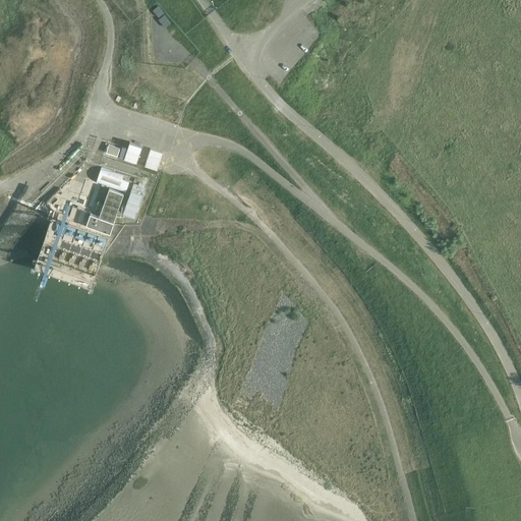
[(158,6),(153,10),(159,16),(163,12),(158,6)]
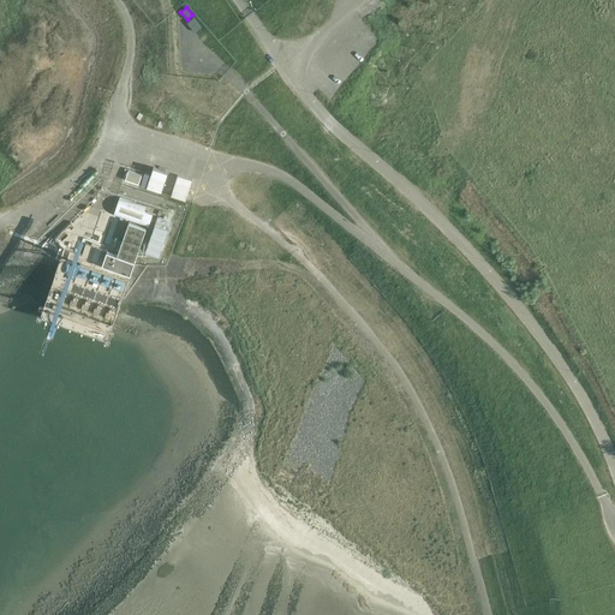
[(193,18),(189,22),(187,23),(195,31),(201,27),(193,18)]
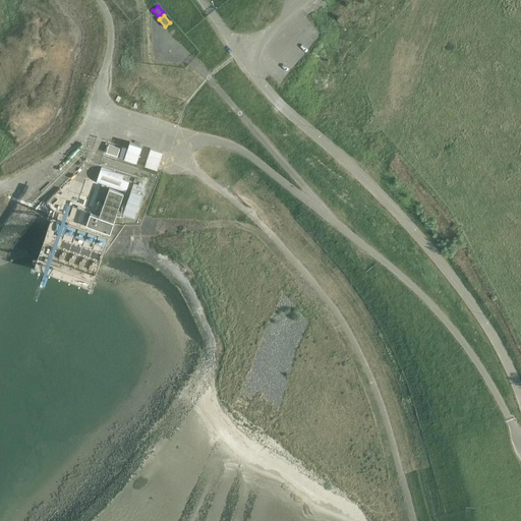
[(108,145),(106,152),(117,156),(120,149),(108,145)]
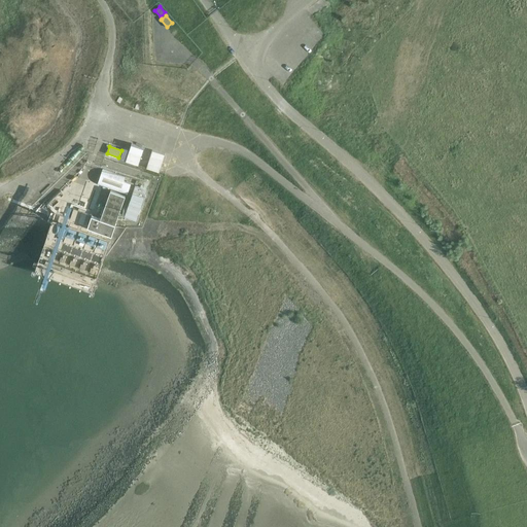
[(127,195),(131,183),(124,181),(125,177),(102,169),(97,184),(127,195)]
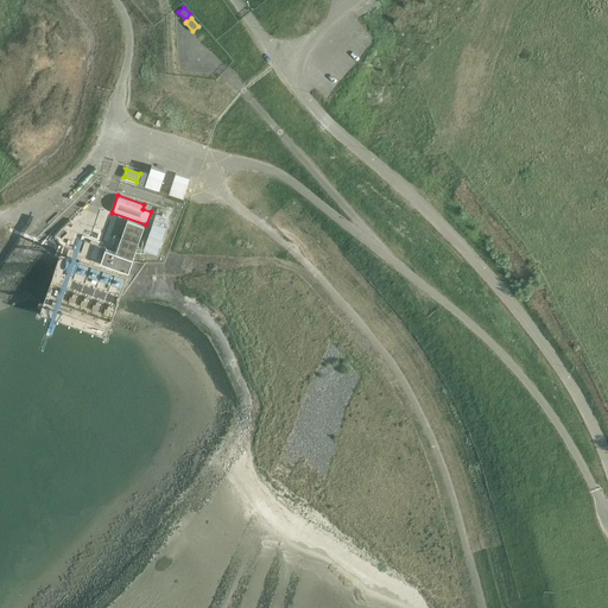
[(170,209),(172,203),(164,200),(160,207),(170,209)]
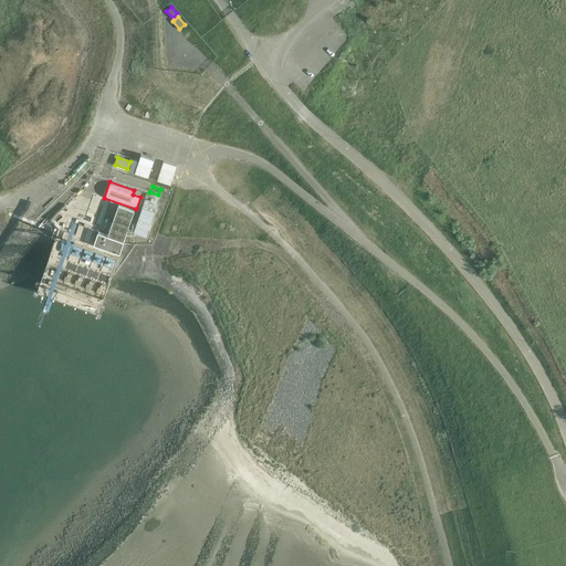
[(146,236),(157,203),(145,199),(134,231),(146,236)]
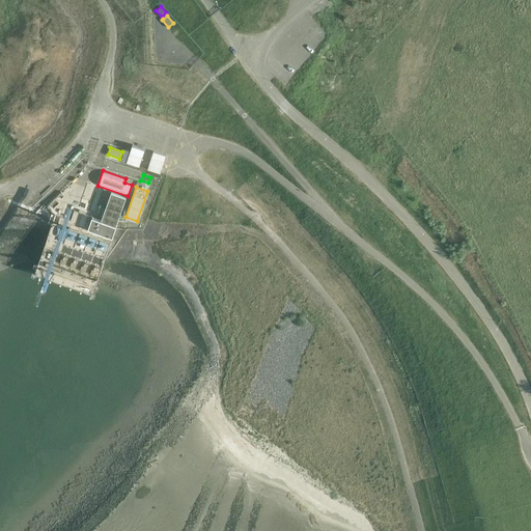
[(106,258),(117,227),(118,225),(116,224),(117,220),(126,197),(111,192),(105,210),(95,206),(92,216),(87,215),(89,211),(74,204),(73,208),(65,206),(61,216),(57,215),(44,254),(37,271),(94,291),(99,279),(106,258)]
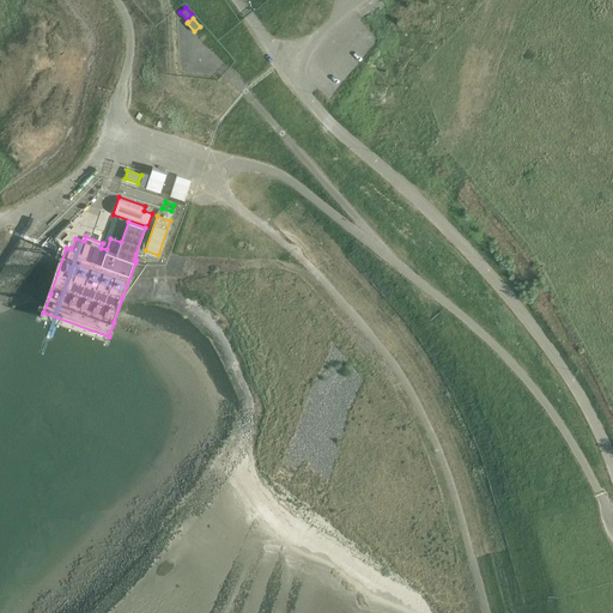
[(95,224),(91,234),(99,237),(103,228),(95,224)]
